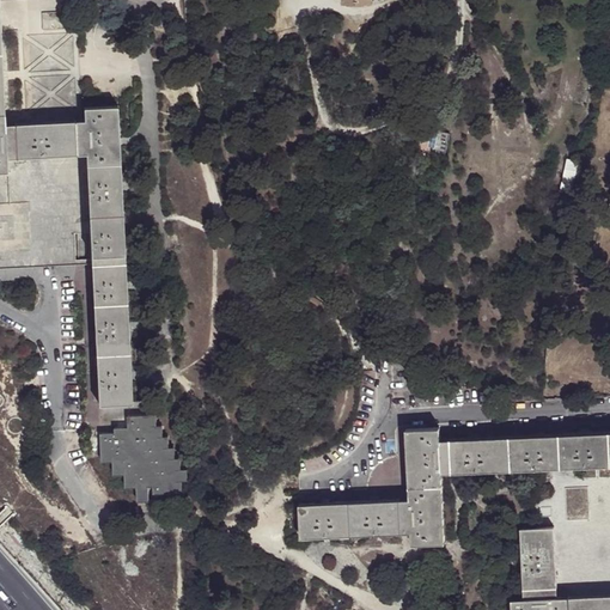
[(74,2),(1,5),(4,58),(6,111),(7,126),(14,126),(74,123),(84,122),(84,110),(80,110),(79,91),(74,2)]
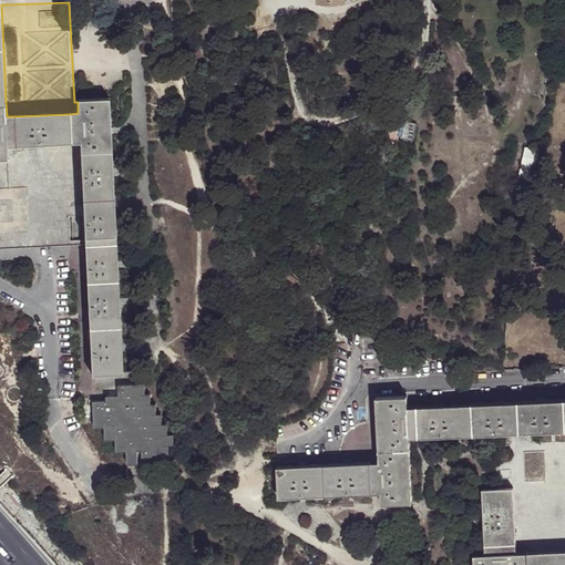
[(108,101),(78,102),(78,113),(69,114),(71,145),(80,144),(80,155),(111,154),(108,101)]
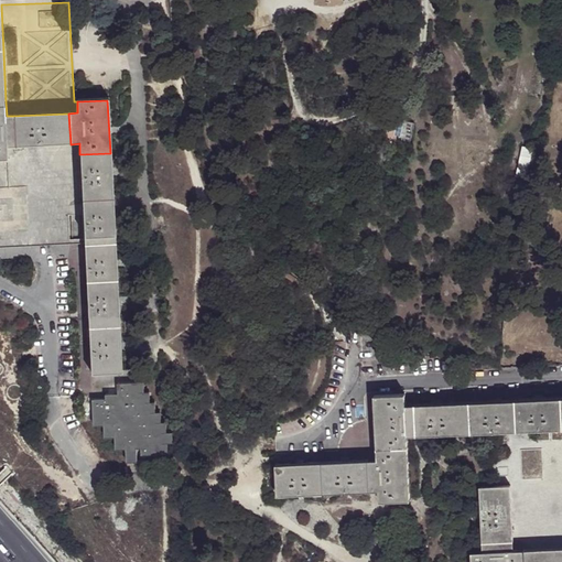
[(7,116),(6,103),(0,103),(0,159),(8,159),(8,148),(15,147),(13,116),(7,116)]
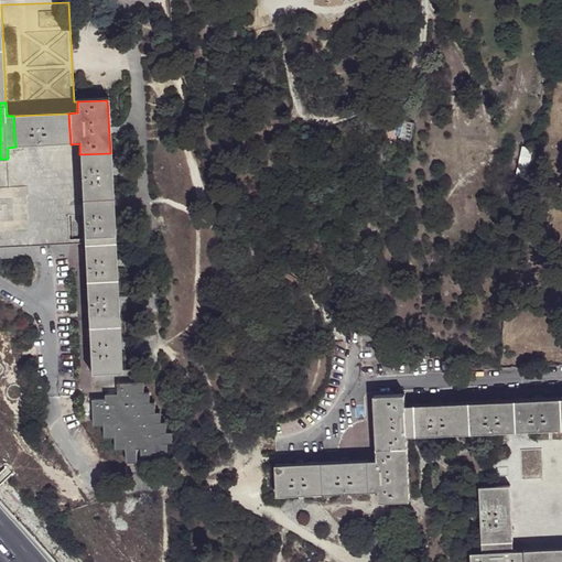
[(71,144),(68,114),(13,116),(15,147),(71,144)]
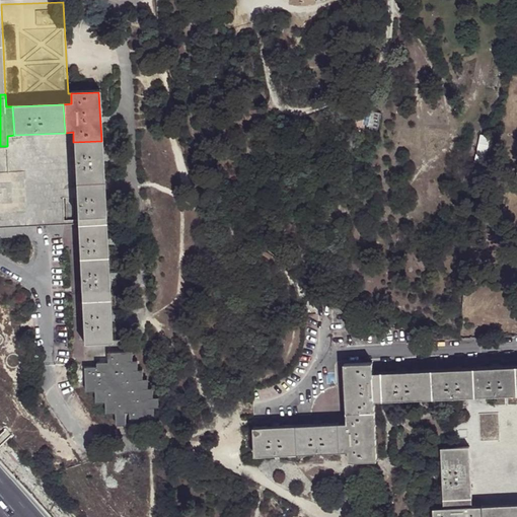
[(0,146),(0,230),(78,227),(78,224),(63,225),(62,201),(76,200),(75,183),(73,142),(73,132),(65,133),(14,135),(7,136),(7,146),(0,146)]
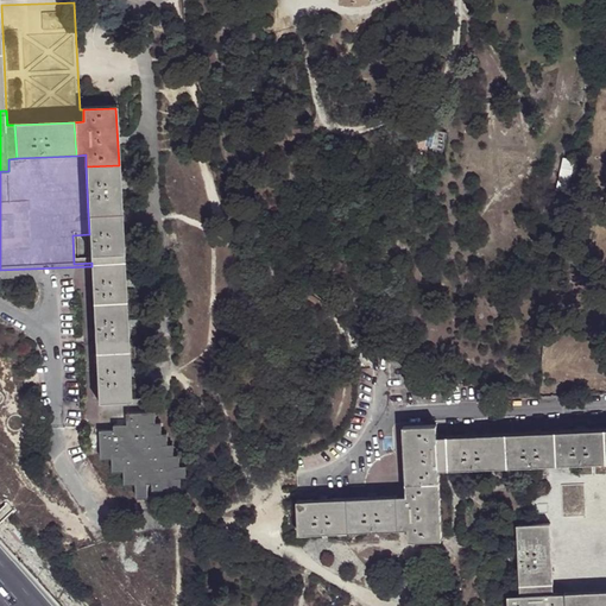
[(568,194),(574,164),(565,162),(557,191),(568,194)]
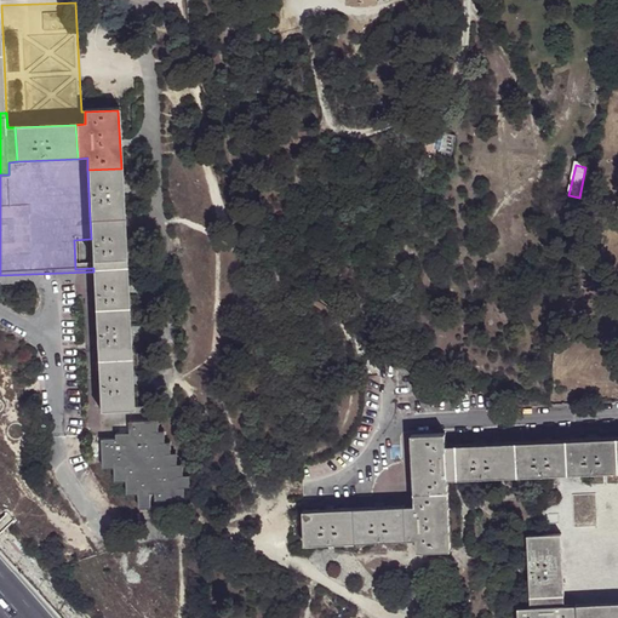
[(124,218),(121,169),(87,170),(90,219),(124,218)]
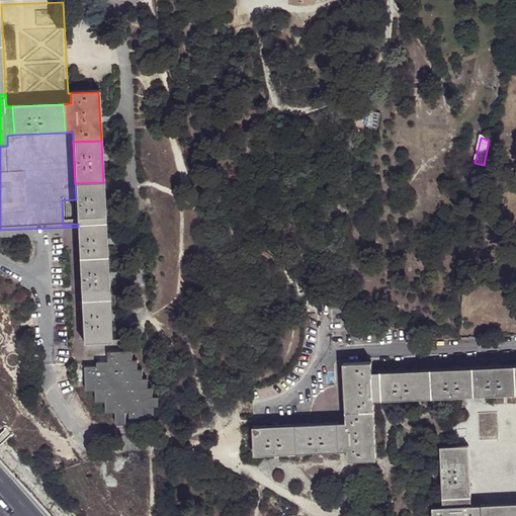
[(105,216),(103,182),(75,183),(76,199),(77,217),(105,216)]
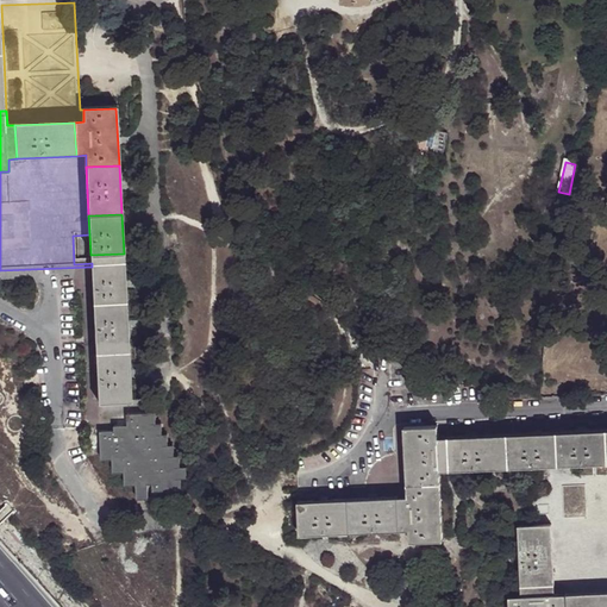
[(92,263),(92,267),(94,306),(127,305),(124,254),(91,255),(92,263)]
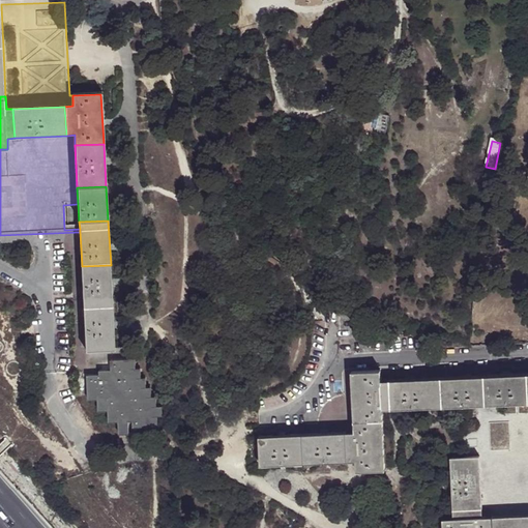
[(111,265),(82,266),(84,310),(113,308),(111,265)]
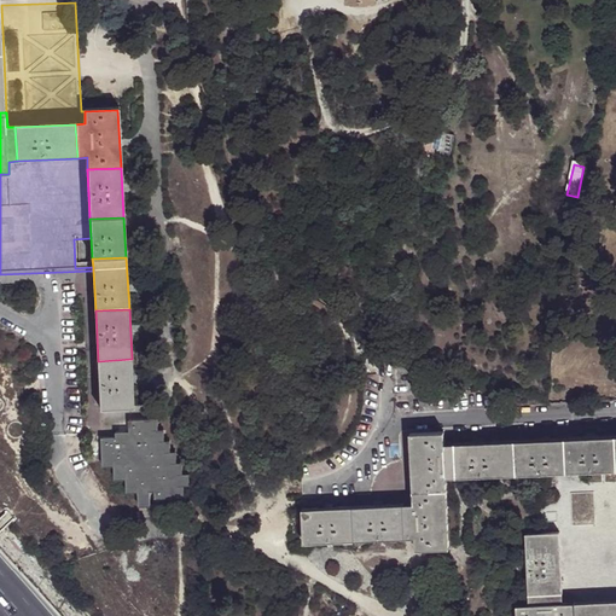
[(134,411),(132,359),(98,361),(100,412),(134,411)]
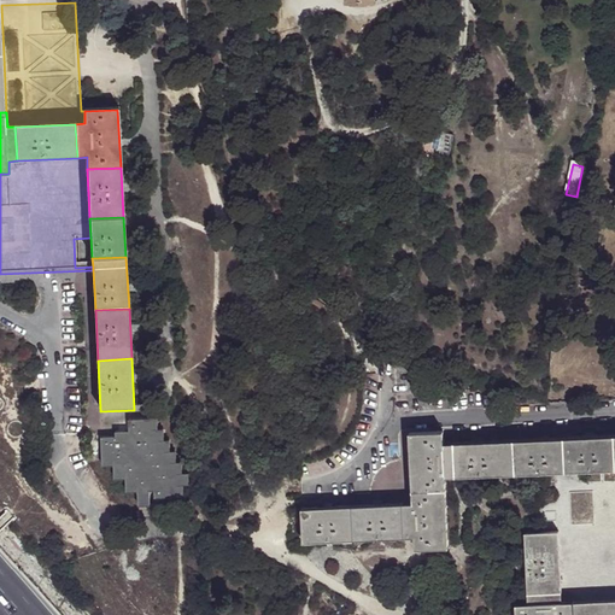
[(145,434),(146,422),(130,423),(130,434),(117,435),(117,440),(103,440),(103,458),(115,457),(115,463),(115,472),(127,472),(127,479),(127,486),(139,486),(139,492),(140,503),(151,502),(151,493),(156,495),(157,501),(177,501),(177,490),(183,490),(183,478),(176,478),(175,466),(168,467),(168,455),(160,456),(160,444),(153,445),(153,433),(145,434)]
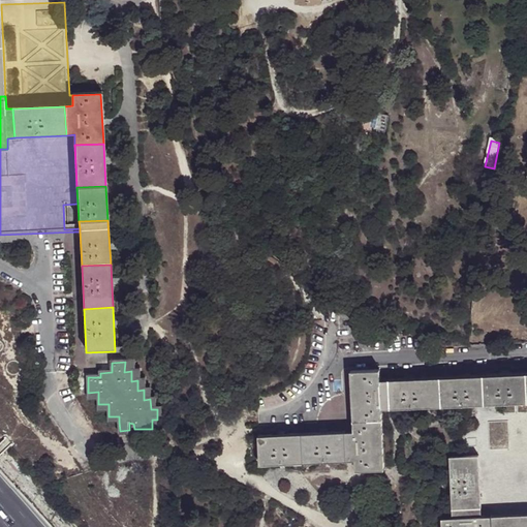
[(526,375),(486,377),(476,378),(467,378),(440,379),(390,382),(381,382),(380,373),(351,374),(354,425),(354,433),(345,433),(303,436),(259,438),(260,467),(304,464),(347,462),(355,462),(357,472),(385,470),(383,423),(383,412),(391,411),(443,409),(478,407),(526,404),(526,375)]
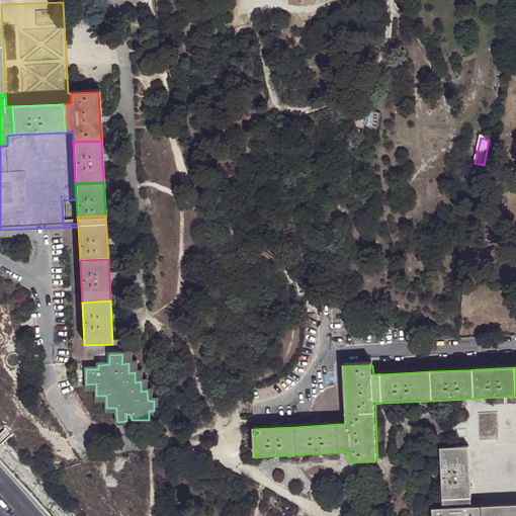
[(515,504),(483,507),(470,507),(470,499),(469,448),(441,449),(443,501),(444,509),(433,509),(433,515),(515,515),(515,504)]
